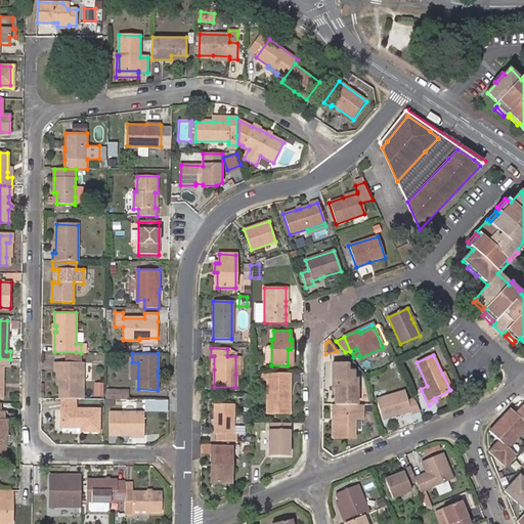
[(59,384),(59,398),(60,398),(75,399),(82,399),(82,363),(54,362),(54,372),(59,372),(59,384)]
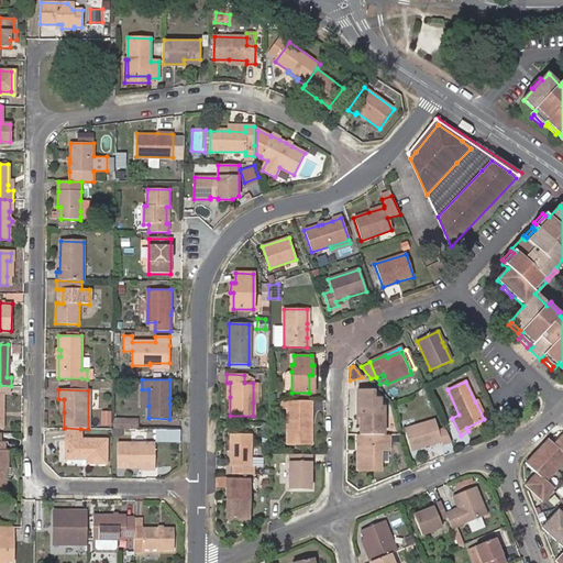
[(310,445),(310,400),(286,400),(286,409),(286,444),(310,445)]
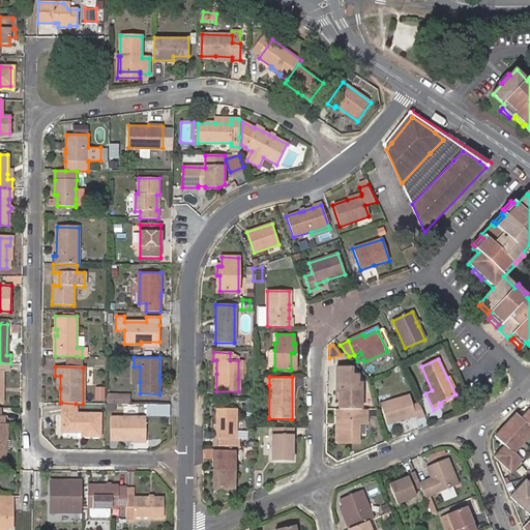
[(449,377),(447,378),(455,394),(458,394),(449,377)]
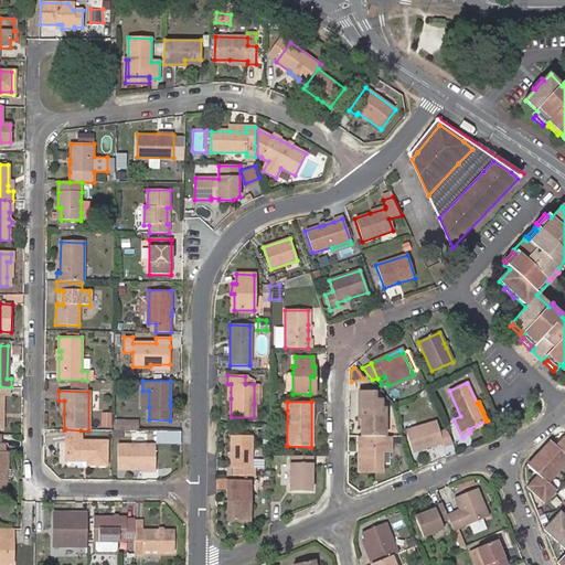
[(359,408),(359,417),(362,417),(362,427),(362,436),(363,436),(385,436),(385,408),(359,408)]
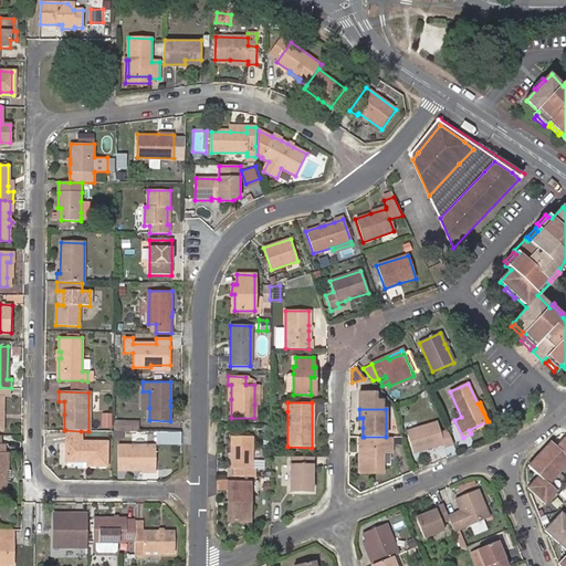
[(138,421),(115,420),(115,429),(138,430),(138,421)]
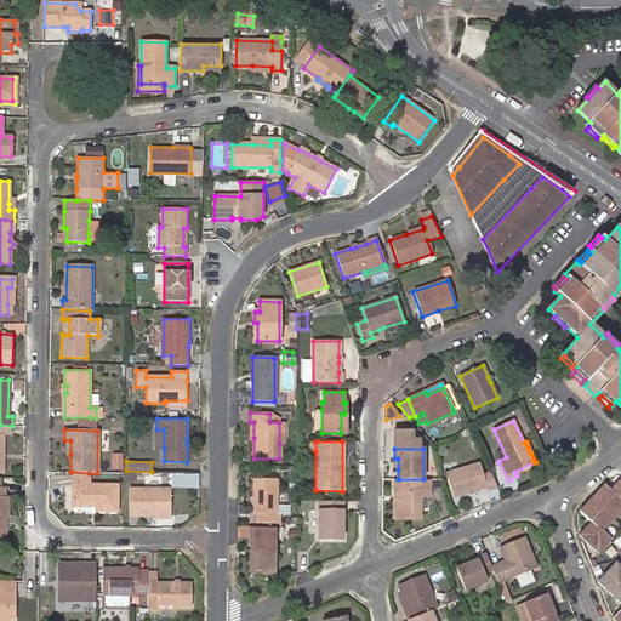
[(489,491),(497,488),(490,473),(483,476),(479,462),(445,473),(454,497),(488,488),(489,491)]
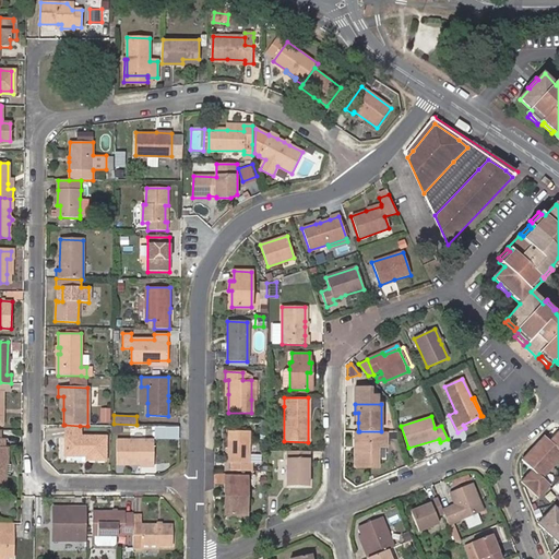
[(80,426),(64,425),(64,455),(81,455),(81,453),(87,453),(87,456),(87,460),(105,461),(105,437),(80,437),(80,426)]
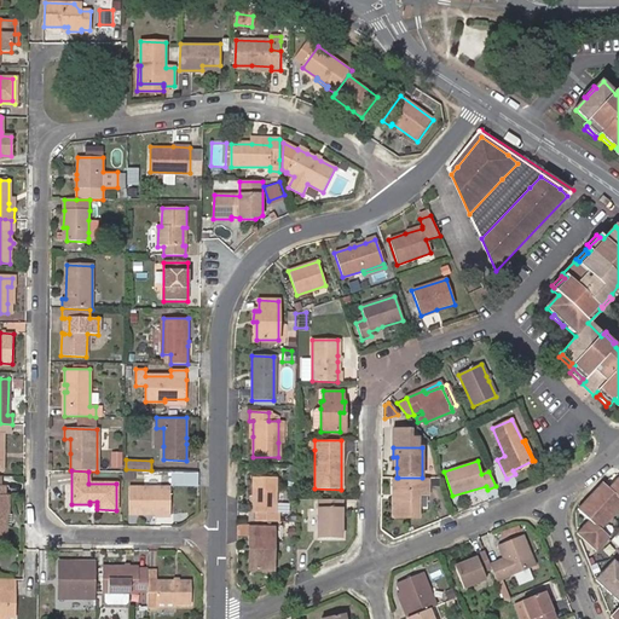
[(196,474),(173,474),(173,485),(196,485),(196,474)]
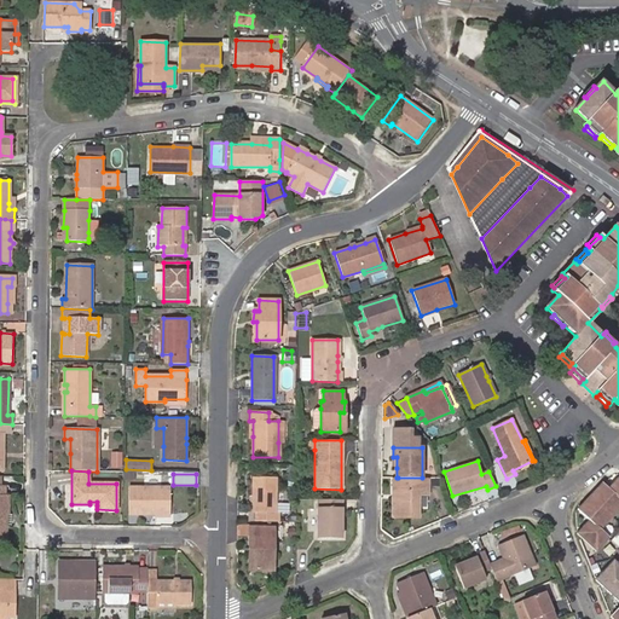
[(588,521),(576,534),(595,551),(607,538),(599,530),(618,507),(618,476),(606,491),(600,485),(600,486),(599,486),(576,510),(588,521)]
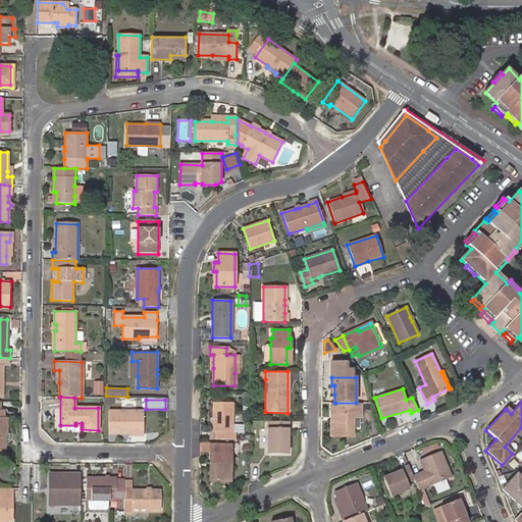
[(215,432),(215,439),(235,439),(235,433),(231,433),(231,424),(232,403),(213,403),(212,417),(212,421),(212,423),(212,433),(215,432)]
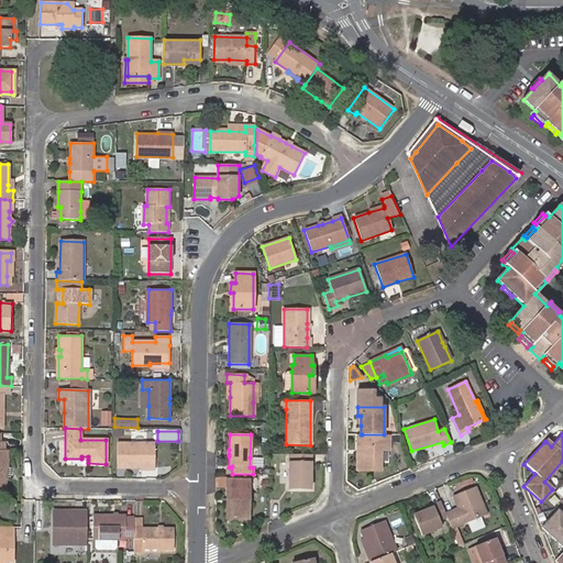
[(363,453),(359,453),(357,471),(379,471),(379,450),(388,450),(388,435),(362,434),(361,450),(363,450),(363,453)]
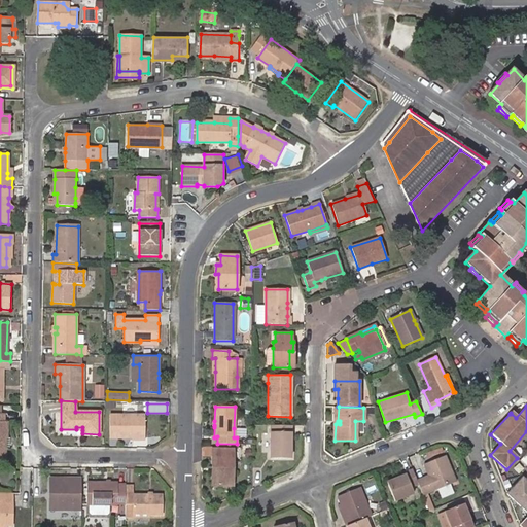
[(110,437),(133,437),(144,437),(145,416),(110,416),(110,437)]
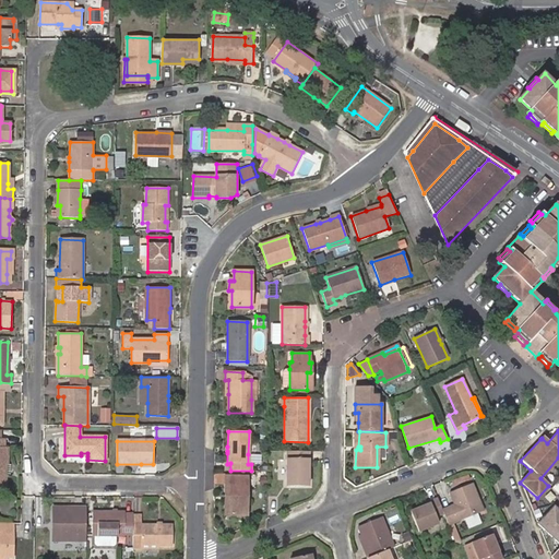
[(308,486),(308,451),(285,451),(285,485),(308,486)]
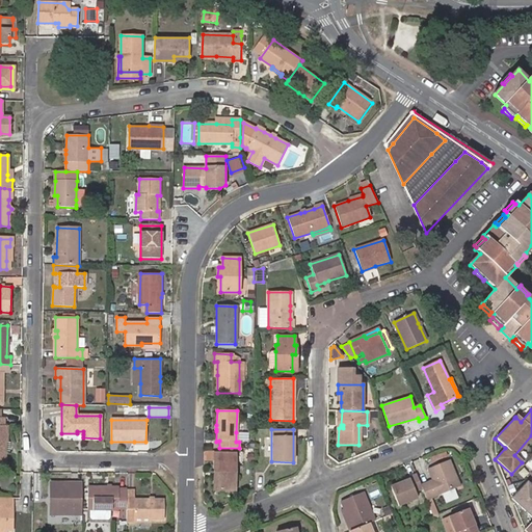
[(246,432),(236,432),(236,442),(239,442),(246,442),(246,432)]
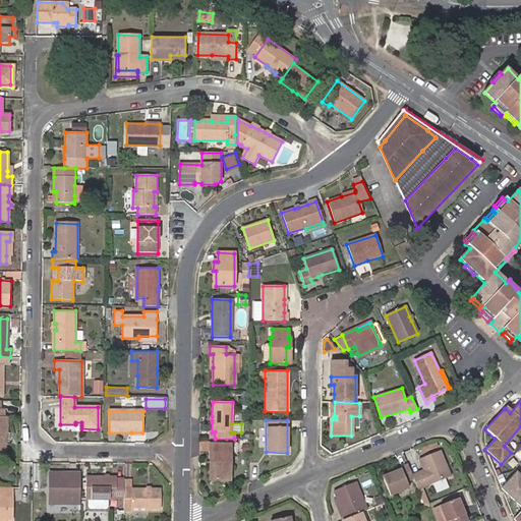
[(212,462),(212,480),(229,480),(230,445),(211,444),(211,451),(210,452),(209,462),(212,462)]
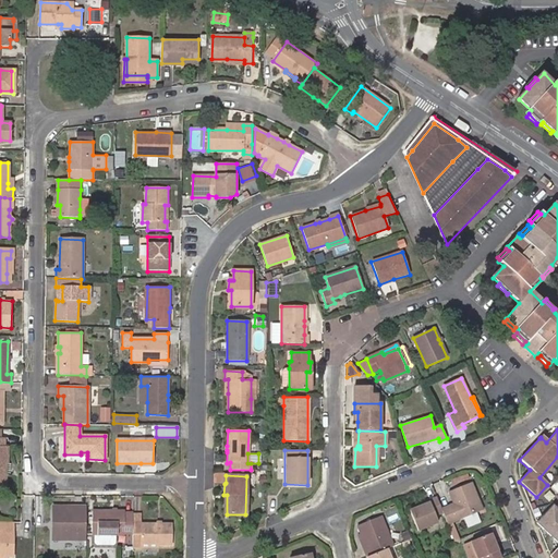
[(444,513),(448,524),(484,509),(472,481),(450,489),(455,501),(456,505),(451,507),(450,504),(440,507),(444,513)]
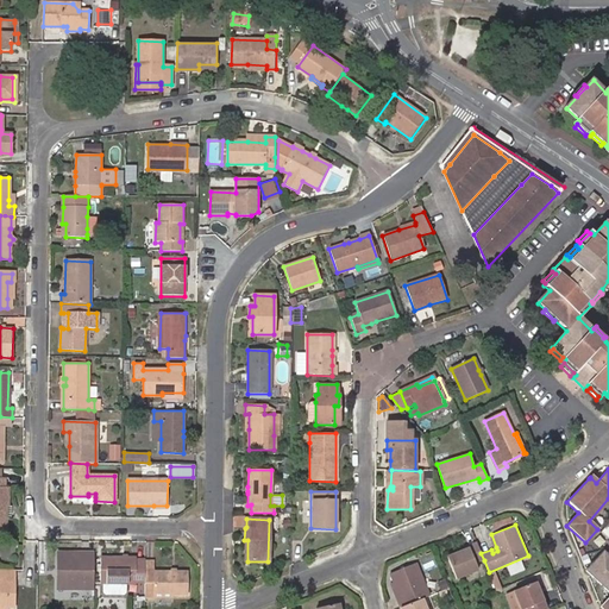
[(481,553),(476,542),(468,546),(469,548),(447,557),(456,579),(479,570),(476,563),(484,560),(481,553)]
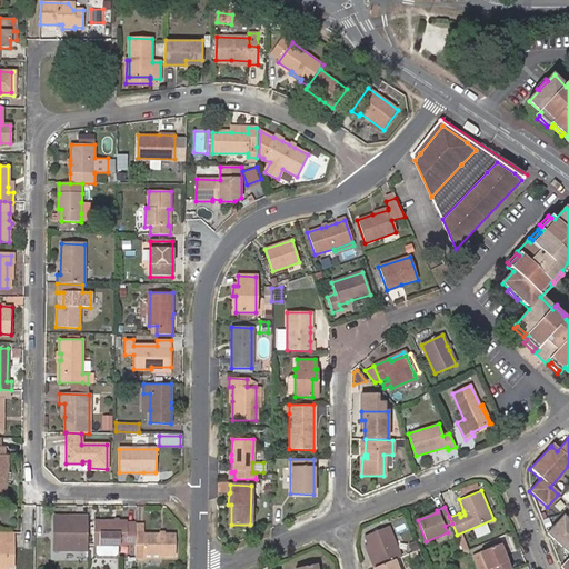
[(547,535),(548,536),(568,556),(568,560),(561,568),(568,568),(568,520),(565,517),(547,535)]
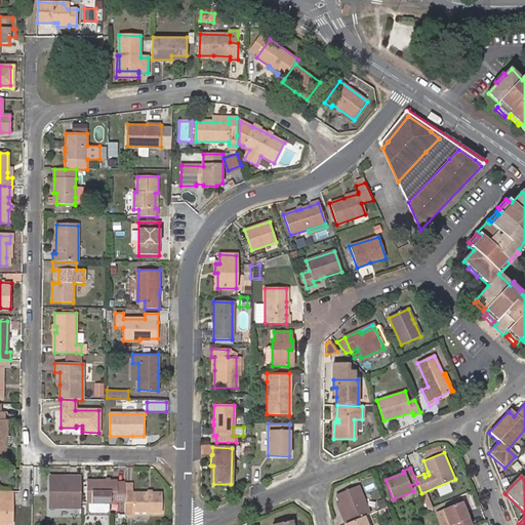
[(85,509),(85,478),(54,478),(53,509),(85,509)]
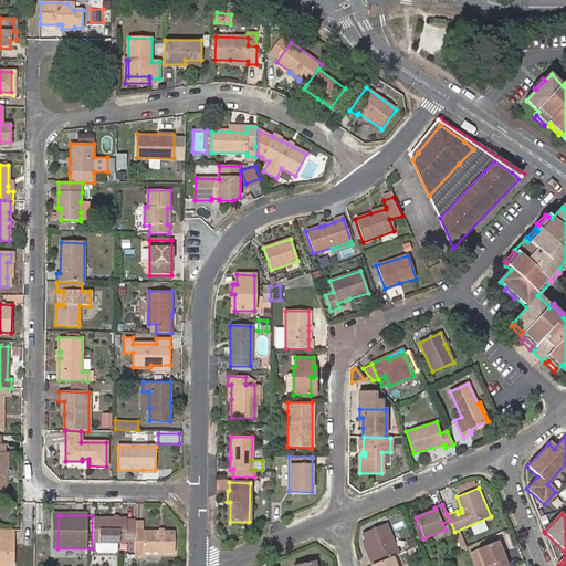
[(134,531),(134,521),(126,520),(126,519),(117,519),(114,517),(97,517),(97,542),(100,542),(107,542),(122,542),(125,542),(126,541),(134,541),(134,531)]
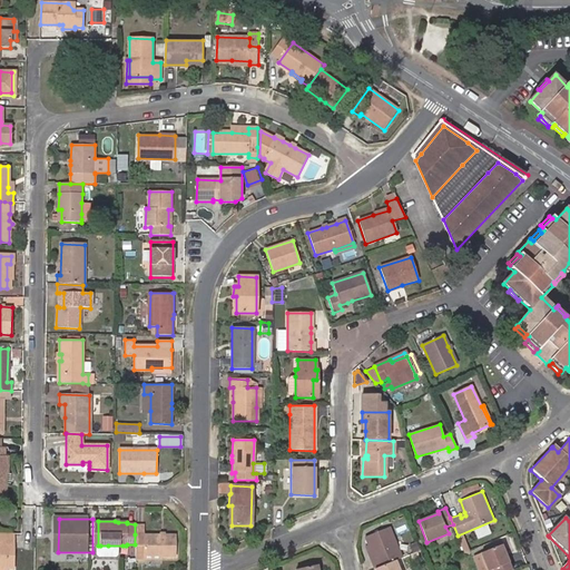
[(371,560),(374,569),(394,561),(399,559),(401,558),(389,528),(384,530),(365,537),(367,543),(373,558),(371,560)]
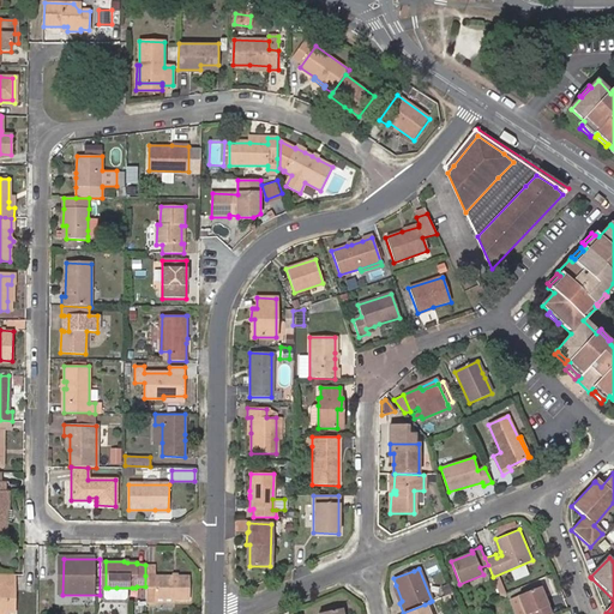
[(14,575),(0,573),(0,612),(8,613),(8,588),(14,588),(14,575)]
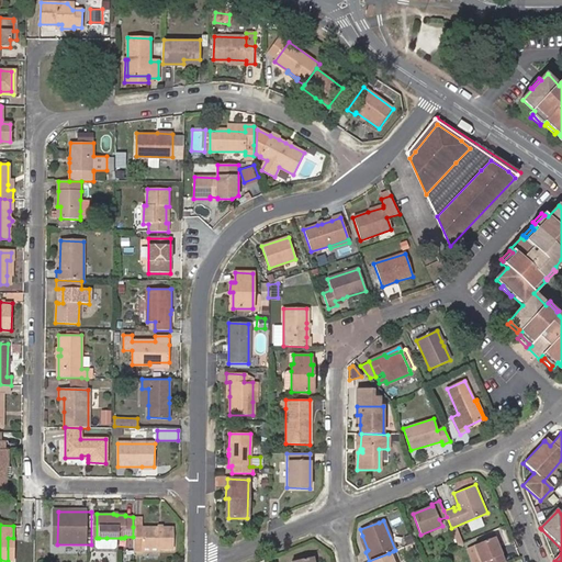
[(172,528),(133,527),(133,537),(132,551),(141,551),(141,548),(157,548),(172,549),(172,528)]
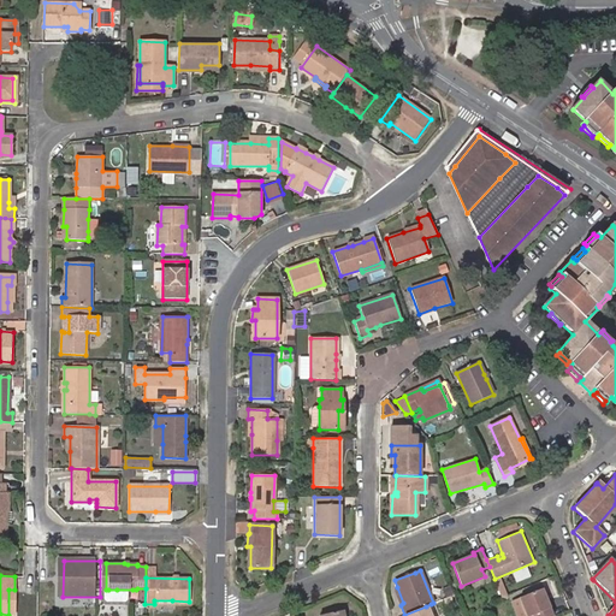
[(117,590),(108,590),(108,599),(111,602),(129,602),(131,600),(132,590),(117,590)]
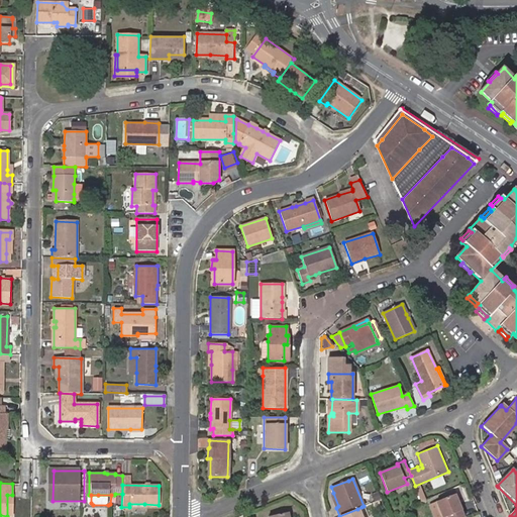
[(446,516),(448,516),(466,516),(456,495),(438,502),(444,516),(446,516)]
